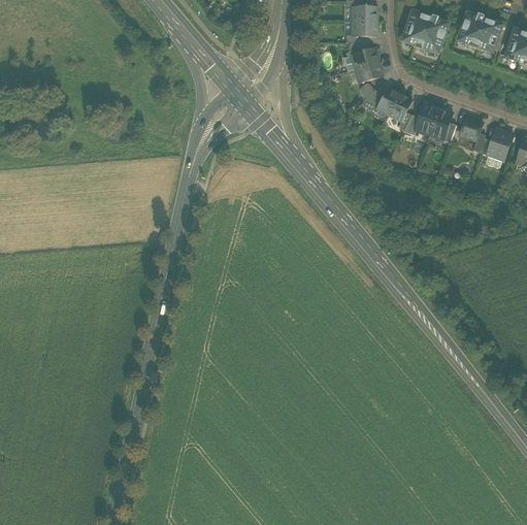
[(351,7),(351,21),(374,21),(374,6),(361,6),(351,6),(351,7)]
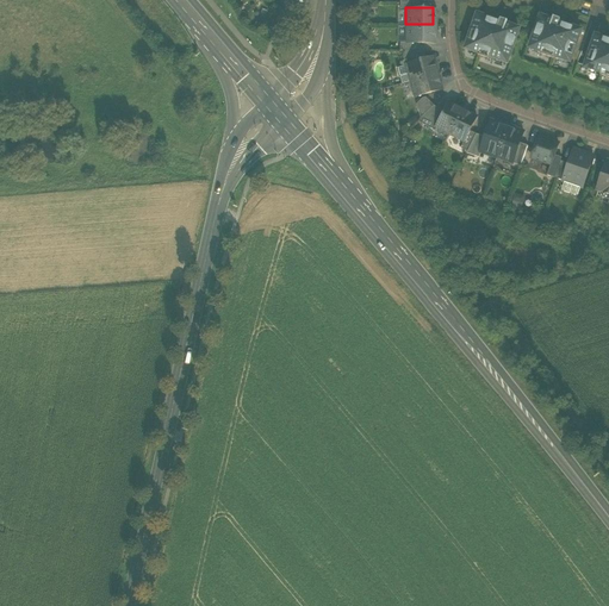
[(489,55),(505,61),(517,26),(505,23),(507,19),(499,17),(498,20),(477,13),(465,47),(478,50),(477,52),(488,57),(489,55)]
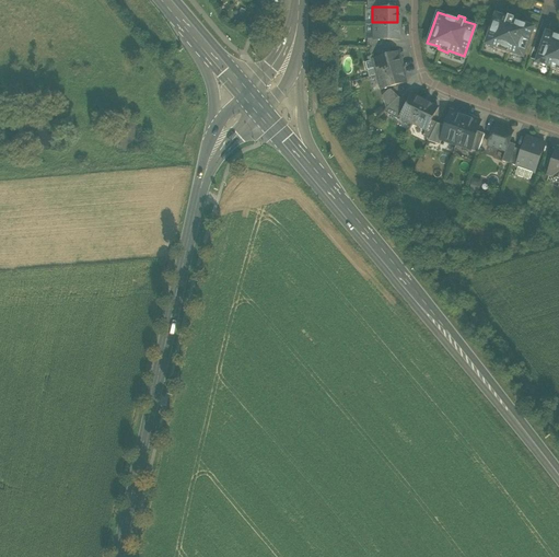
[(508,49),(522,55),(532,25),(512,19),(513,16),(507,14),(507,16),(496,13),(486,42),(496,46),(496,47),(508,51),(508,49)]
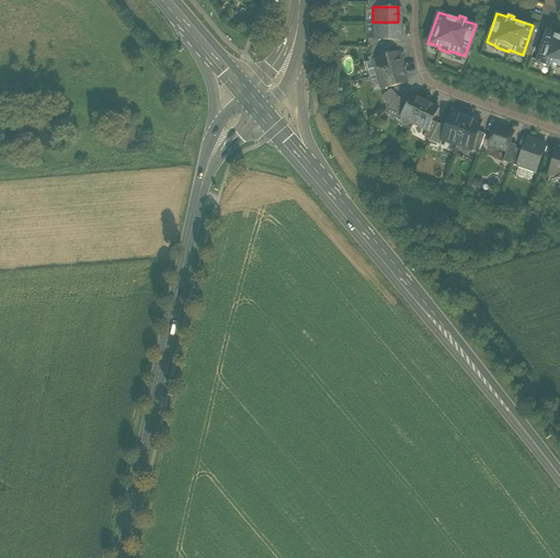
[(398,37),(398,22),(373,22),(373,37),(384,37),(398,37)]
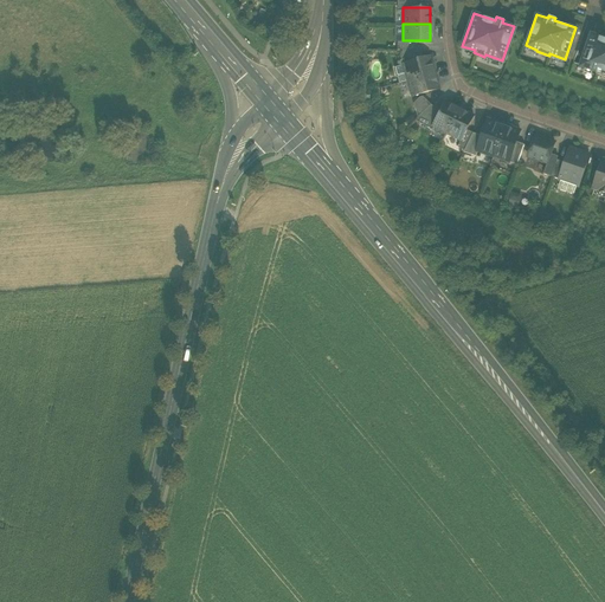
[(604,37),(591,33),(580,64),(596,70),(594,72),(604,75),(604,37)]
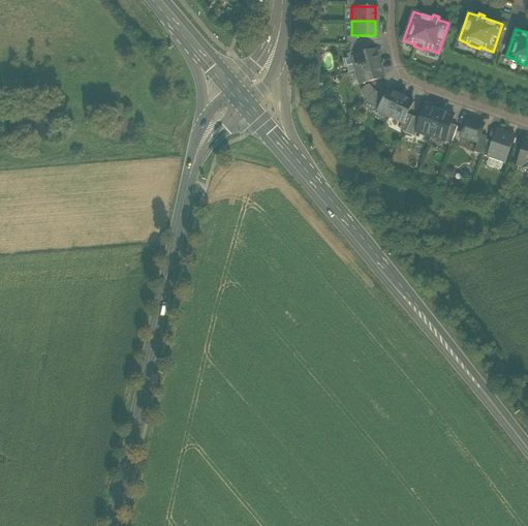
[(366,41),(362,41),(347,41),(347,47),(349,55),(350,55),(350,54),(368,49),(366,41)]
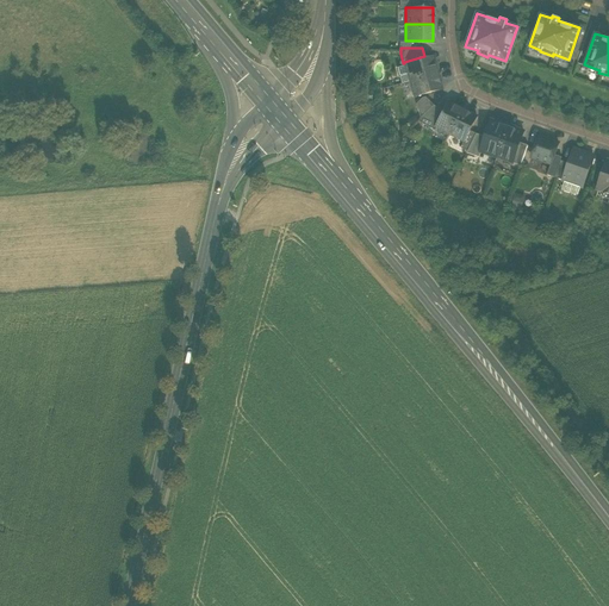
[(404,62),(404,63),(406,72),(409,79),(435,72),(430,55),(424,56),(404,62)]
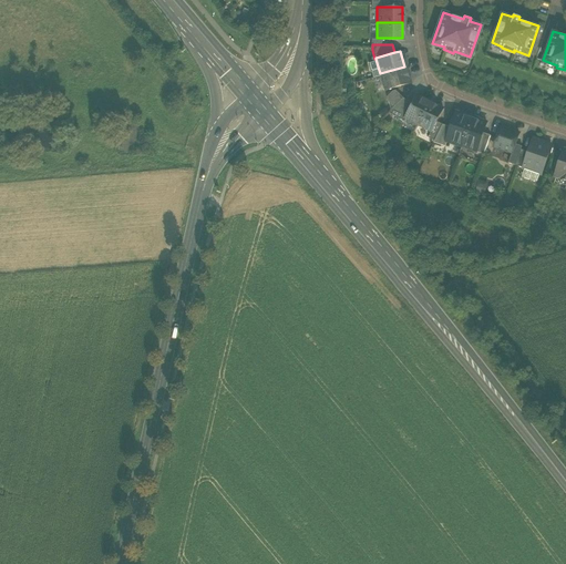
[(370,69),(378,67),(376,59),(374,59),(368,61),(370,69)]
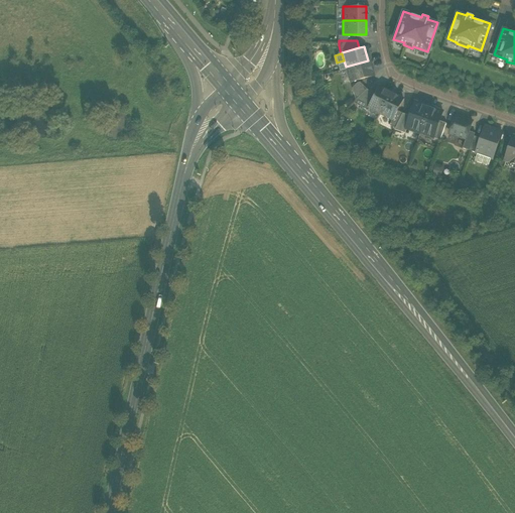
[(372,74),(368,60),(346,67),(350,80),(372,74)]
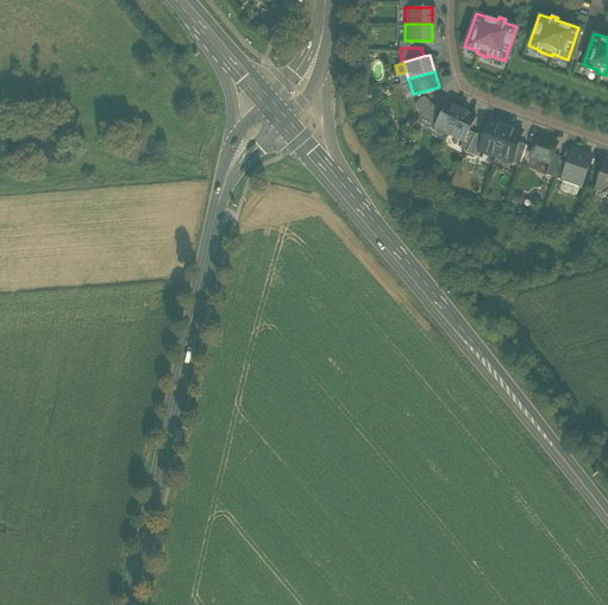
[(414,101),(418,115),(431,102),(422,94),(419,95),(414,101)]
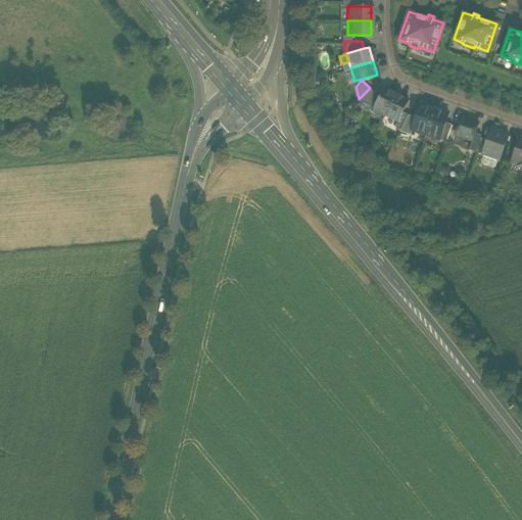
[(372,107),(384,112),(395,92),(382,86),(379,93),(372,106),(372,107)]
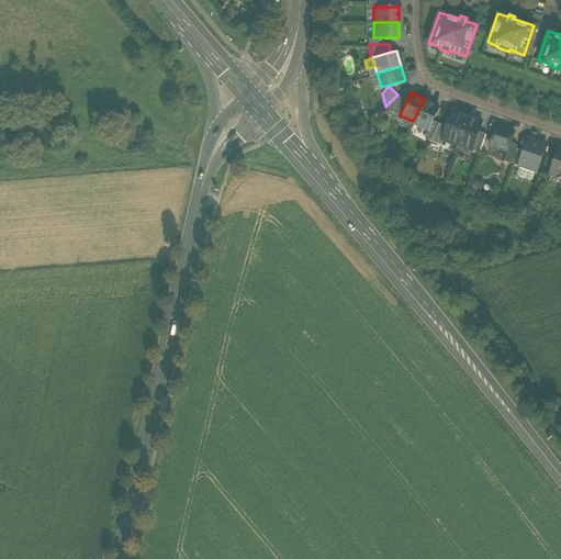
[(407,100),(397,94),(385,107),(386,112),(399,118),(400,115),(400,114),(407,100)]
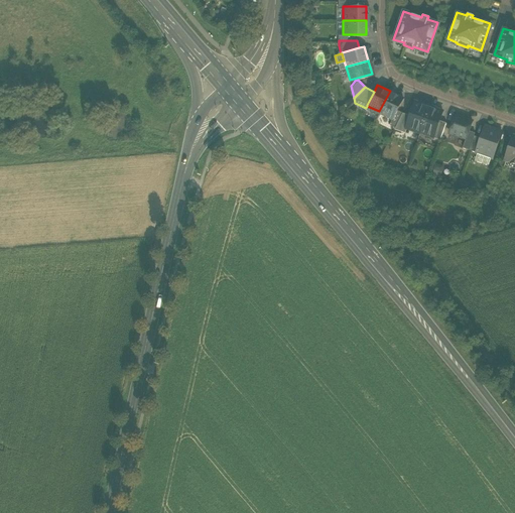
[(402,97),(390,91),(379,111),(391,117),(392,118),(396,109),(402,97)]
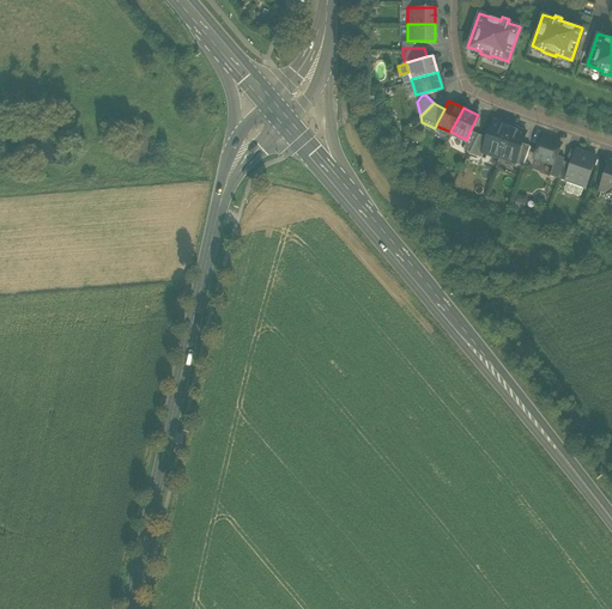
[(492,119),(486,135),(482,151),(483,151),(498,156),(509,125),(492,119)]
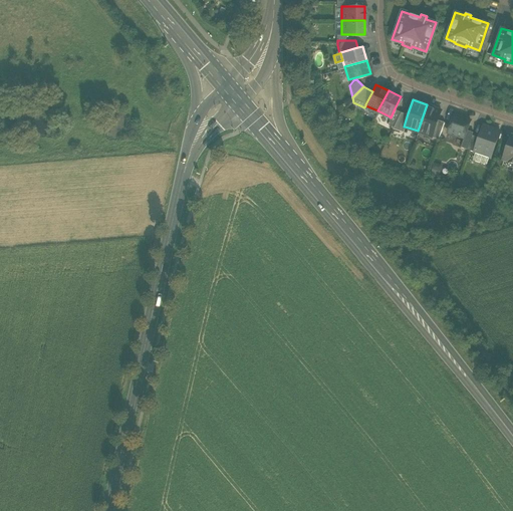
[(418,131),(431,136),(437,118),(440,109),(427,104),(418,131)]
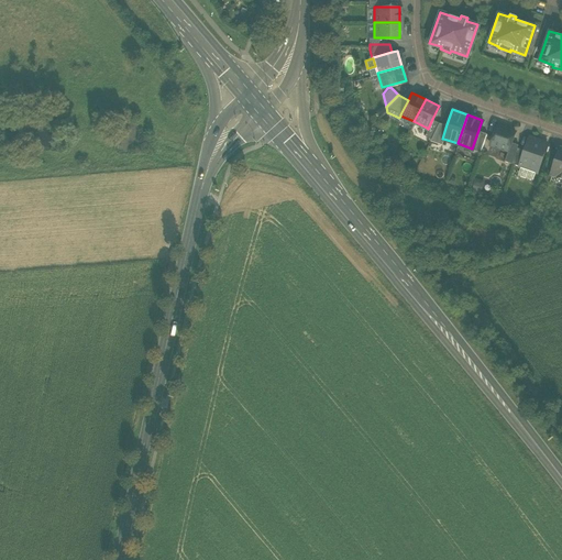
[(425,134),(431,138),(439,121),(432,119),(428,129),(427,128),(425,134)]
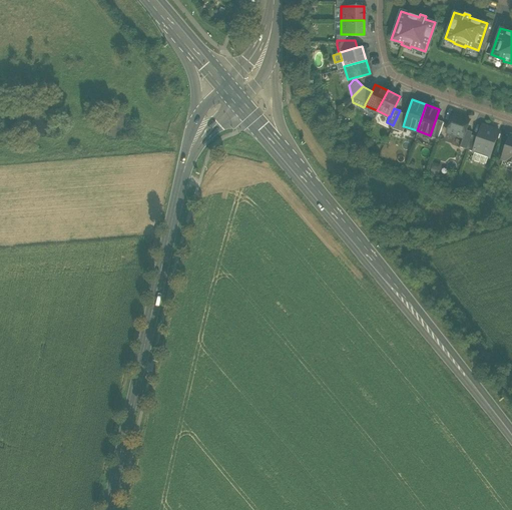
[(407,113),(400,110),(393,125),(392,126),(402,130),(404,126),(403,126),(407,113)]
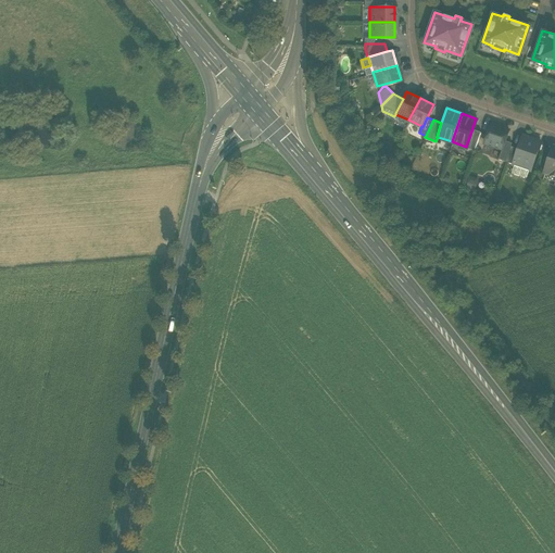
[(501,148),(502,148),(505,139),(508,129),(490,123),(483,141),(501,148)]
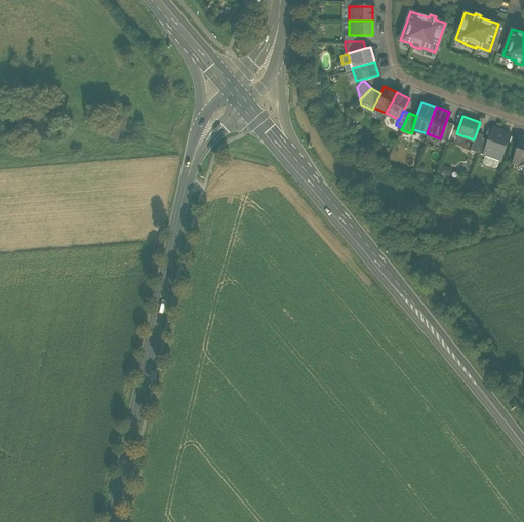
[(440,138),(447,141),(453,123),(446,121),(440,138)]
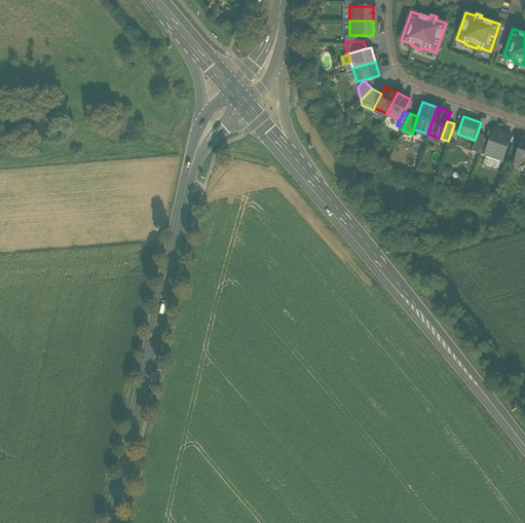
[(484,153),(501,159),(511,133),(493,126),(489,139),(484,153)]
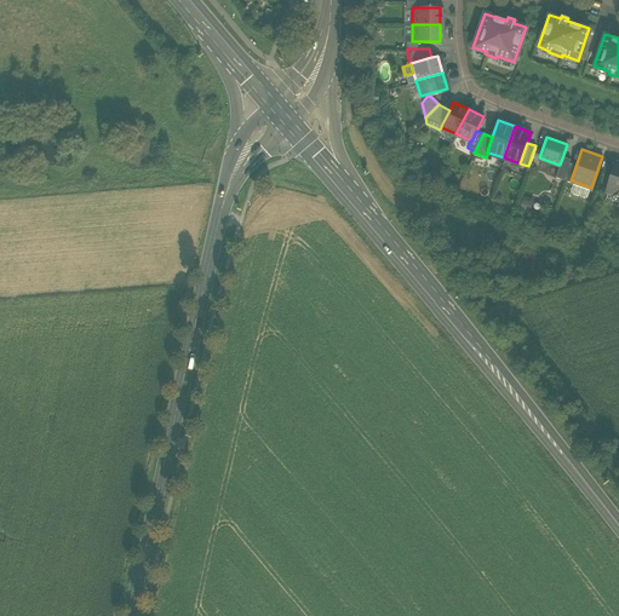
[(555,176),(562,178),(568,161),(569,157),(563,155),(560,165),(559,165),(555,176)]
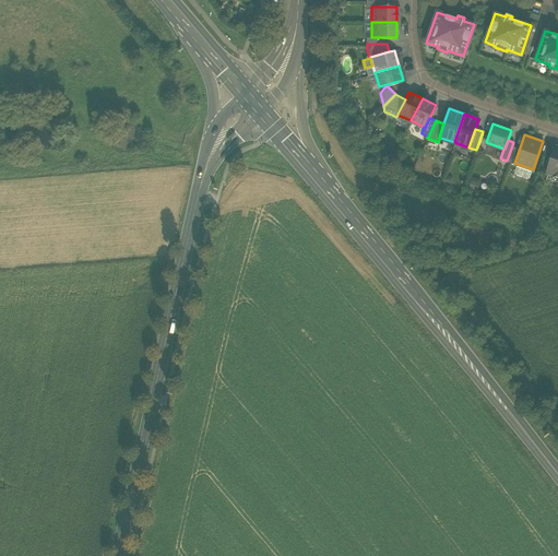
[(520,148),(512,145),(507,161),(514,163),(520,148)]
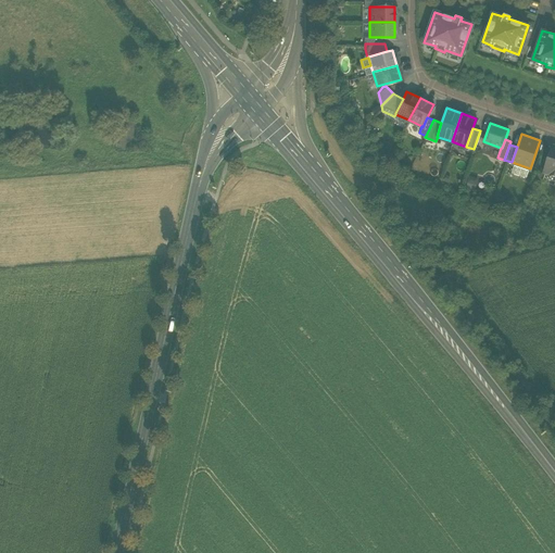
[(554,175),(554,145),(552,145),(543,171),(554,175)]
